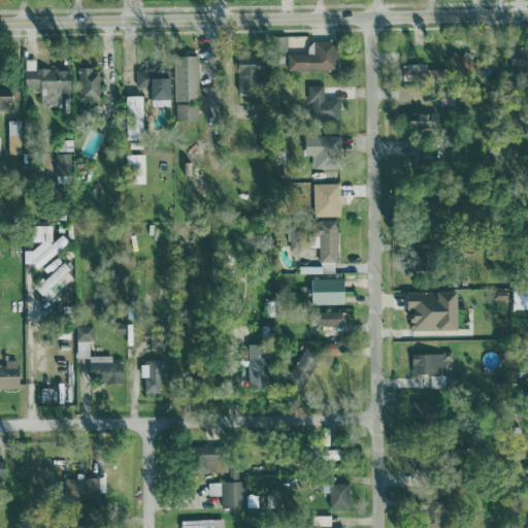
[(338,40),(307,40),(307,53),(287,53),(288,69),(338,68),(338,40)]
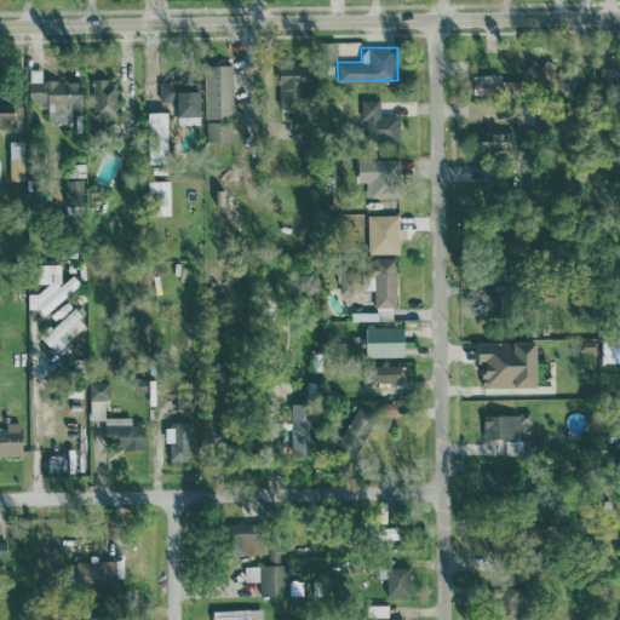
[(619,53),(601,55),(601,80),(619,79),(619,53)]
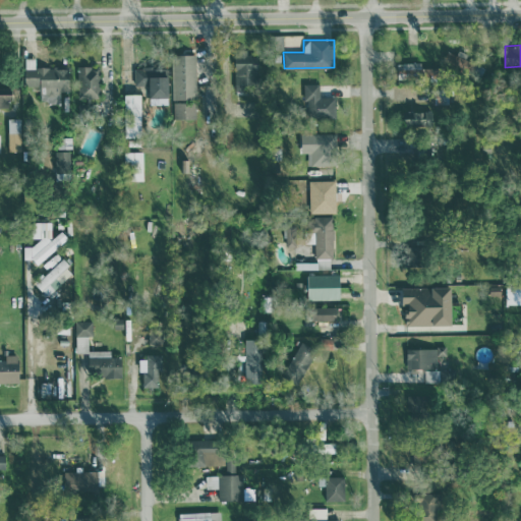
[(474,61),(446,50),(440,65),(468,76),(474,61)]
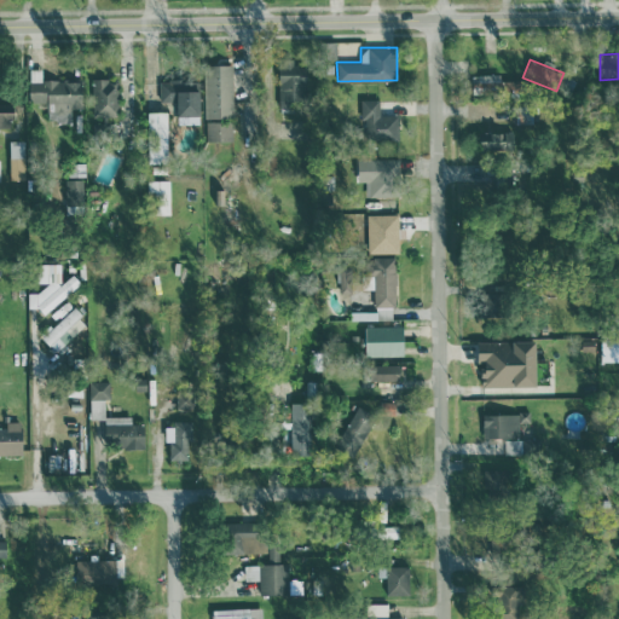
[(278,63),(279,109),(306,108),(305,63),(278,63)]
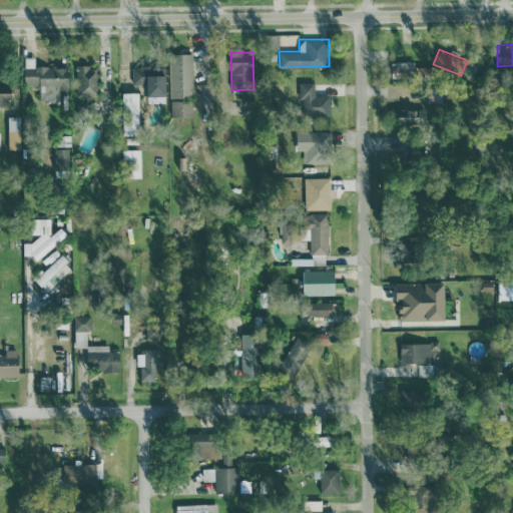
[(193,96),(192,53),(168,53),(169,97),(193,96)]
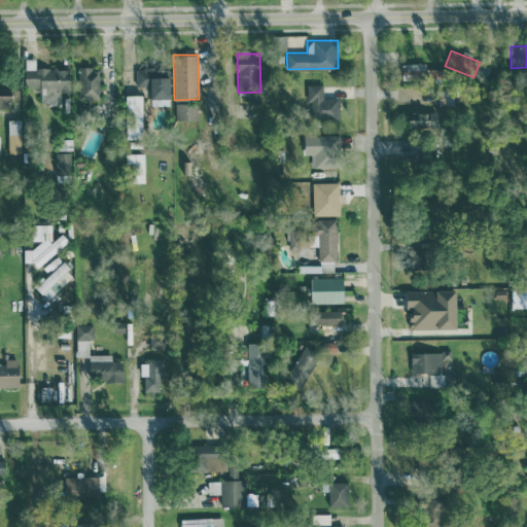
[(70,67),(35,67),(35,58),(25,58),(25,86),(32,86),(32,91),(40,91),(40,103),(61,103),(61,92),(70,92),(70,67)]
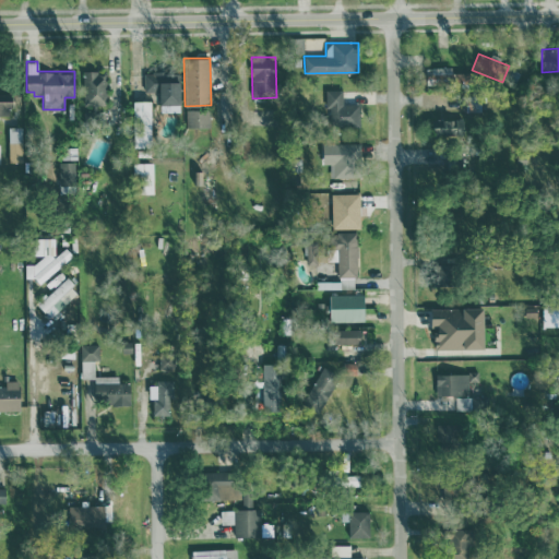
[(451,66),(426,67),(426,83),(452,82),(451,66)]
